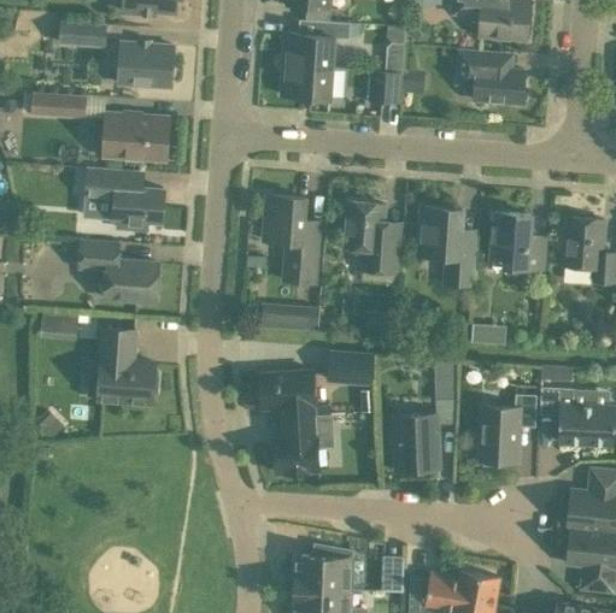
[(176,11),(176,0),(123,0),(123,11),(154,13),(154,10),(176,11)]
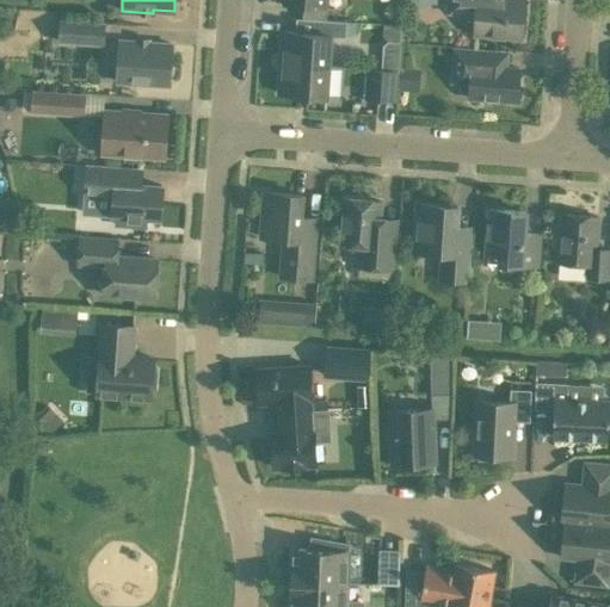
[(522,39),(524,1),(511,0),(448,0),(447,18),(475,20),(474,36),(522,39)]
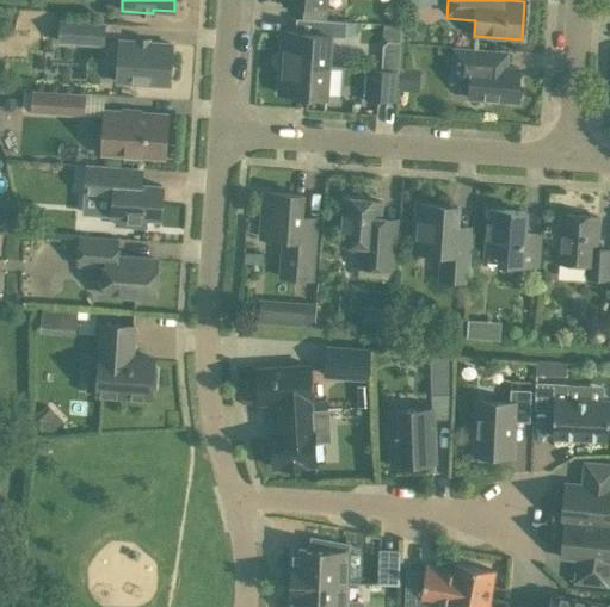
[(328,67),(331,37),(345,38),(345,37),(357,37),(358,25),(346,24),(346,23),(316,20),(315,35),(283,32),(281,63),(328,67)]
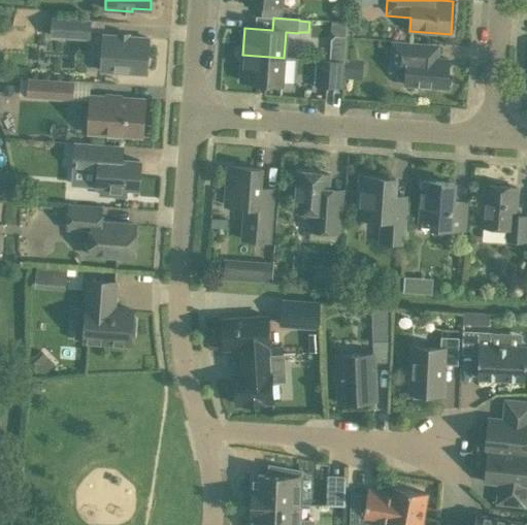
[(369,24),(363,18),(356,18),(351,22),(351,29),(357,35),(364,35),(369,31),(369,24)]
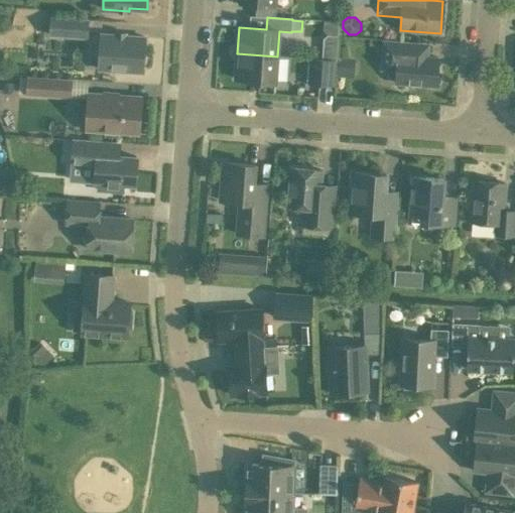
[(50,19),(49,39),(89,41),(91,22),(50,19)]
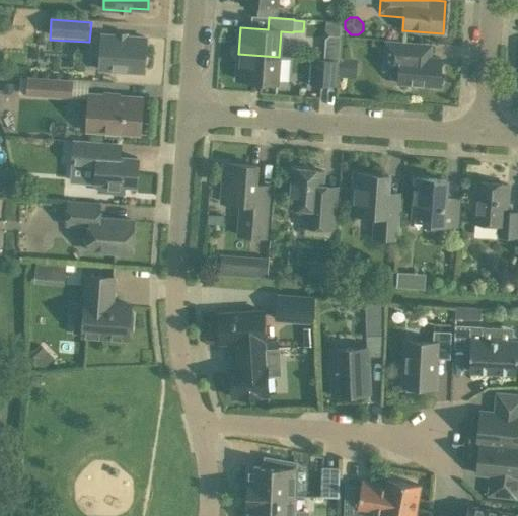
[(101,35),(98,70),(143,73),(144,66),(146,64),(148,61),(147,58),(145,56),(146,39),(101,35)]
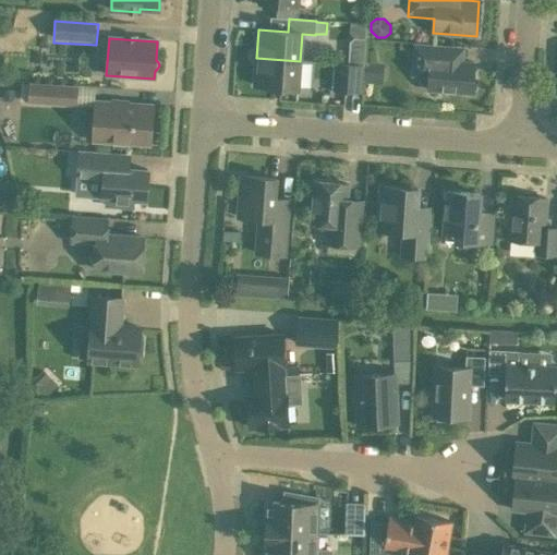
[(349,67),(361,68),(364,68),(365,41),(354,40),(350,45),(349,67)]
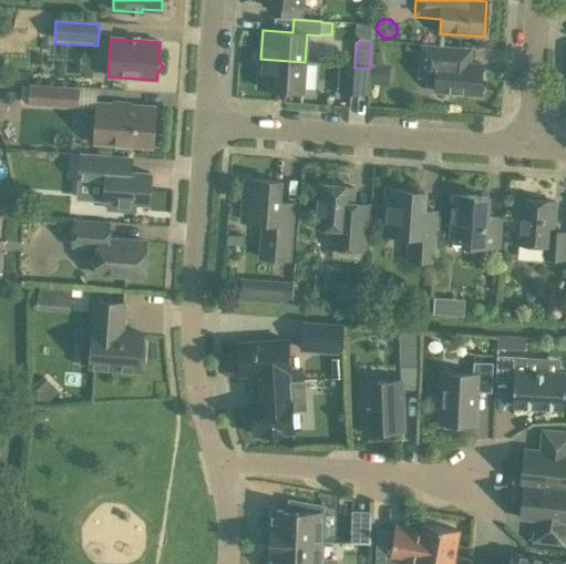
[(480,95),(482,65),(464,64),(465,50),(422,47),(420,80),(435,82),(435,92),(480,95)]
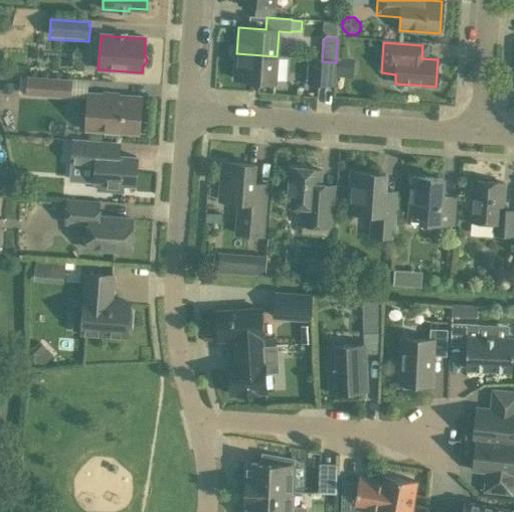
[(275,82),(277,56),(236,53),(234,79),(275,82)]
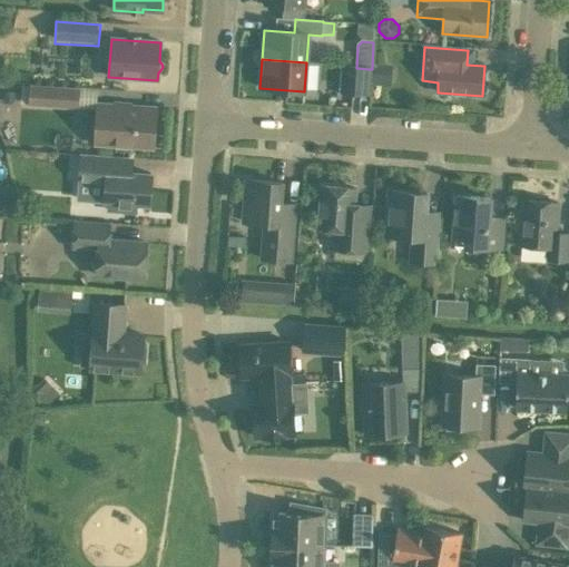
[(369,69),(356,68),(342,67),(341,96),(366,97),(369,69)]
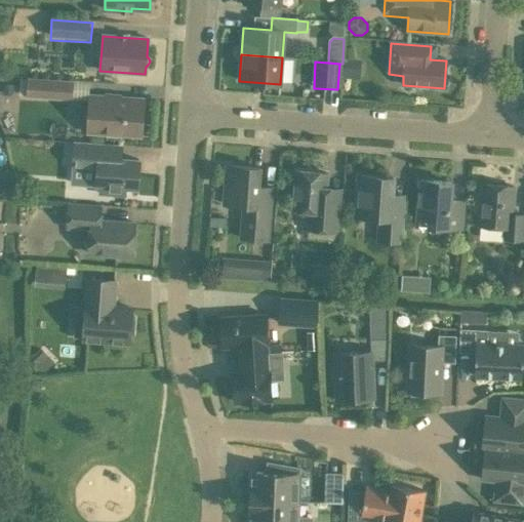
[(362,63),(345,62),(343,80),(360,82),(362,63)]
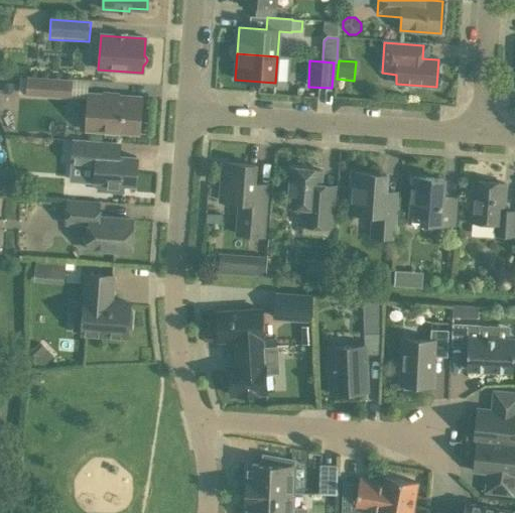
[(20,78),(19,94),(70,98),(71,82),(20,78)]
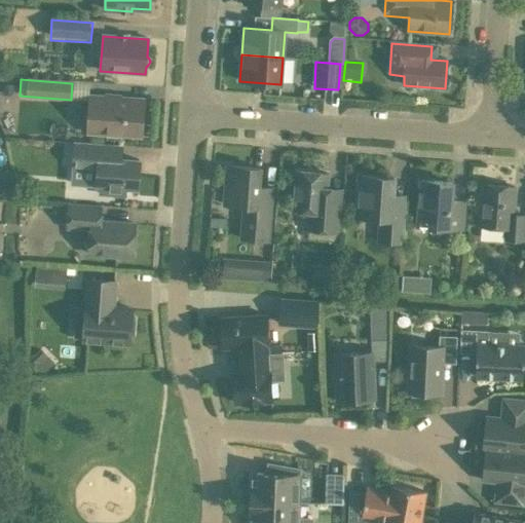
[(5,99),(12,99),(13,88),(5,87),(5,99)]
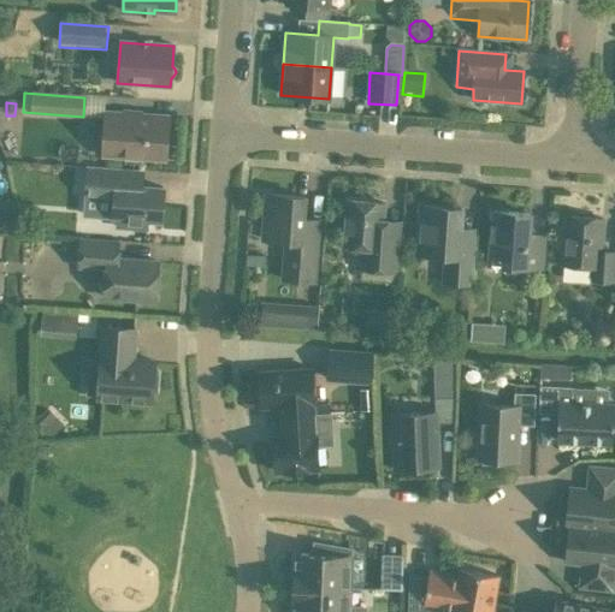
[(102,155),(165,160),(169,117),(105,112),(102,155)]
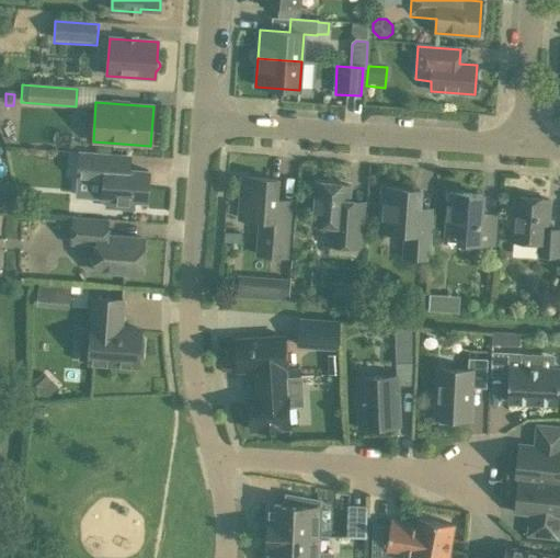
[(146,202),(148,171),(106,169),(107,156),(79,154),(77,184),(103,186),(102,198),(106,198),(106,207),(133,209),(133,201),(146,202)]
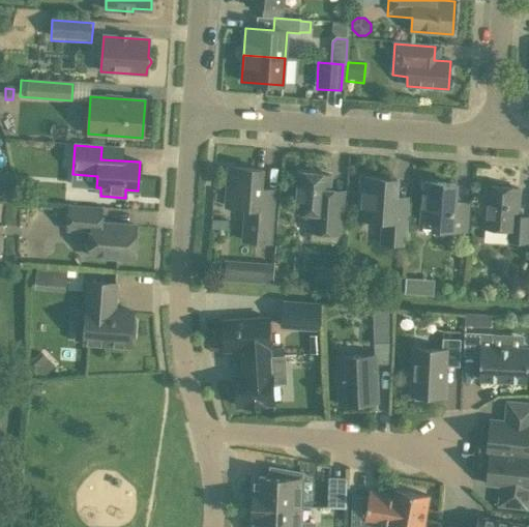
[(226,207),(245,208),(244,221),(243,241),(270,243),(274,191),(261,189),(262,171),(229,168),(226,207)]
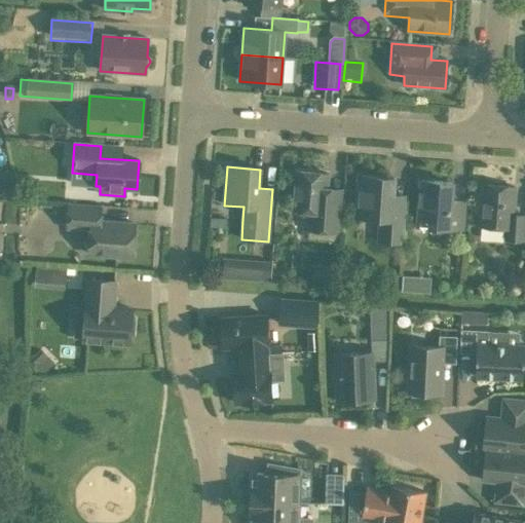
[(309,230),(337,232),(339,206),(325,204),(327,174),(296,172),(293,211),(310,212),(309,230)]
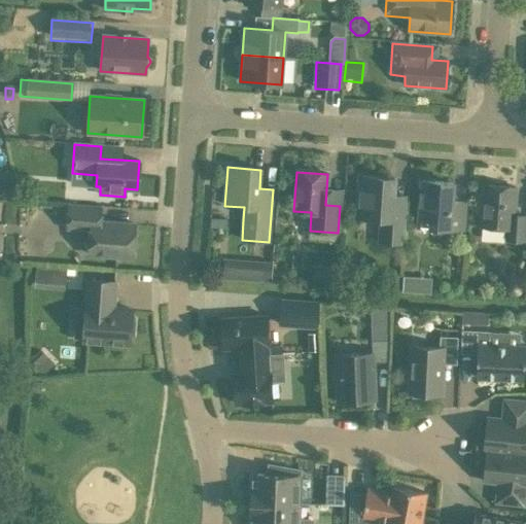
[(360,177),(357,218),(380,220),(378,245),(405,247),(408,198),(394,196),(395,180),(360,177)]
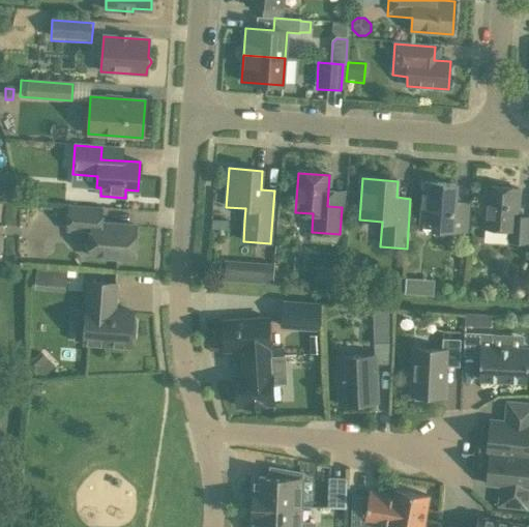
[(24,183),(0,180),(0,201),(23,203),(24,183)]
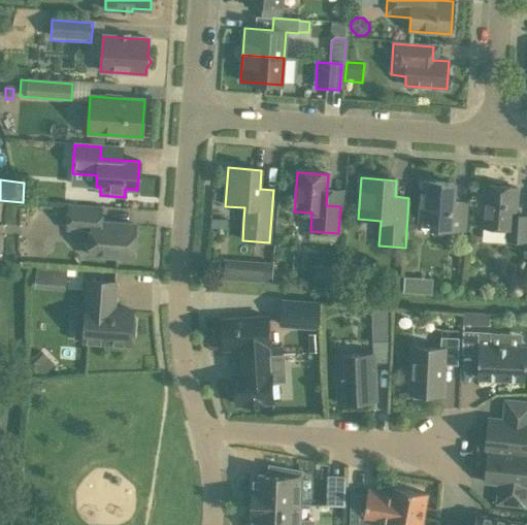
[(466,204),(453,203),(454,185),(424,183),(421,228),(464,231),(466,204)]
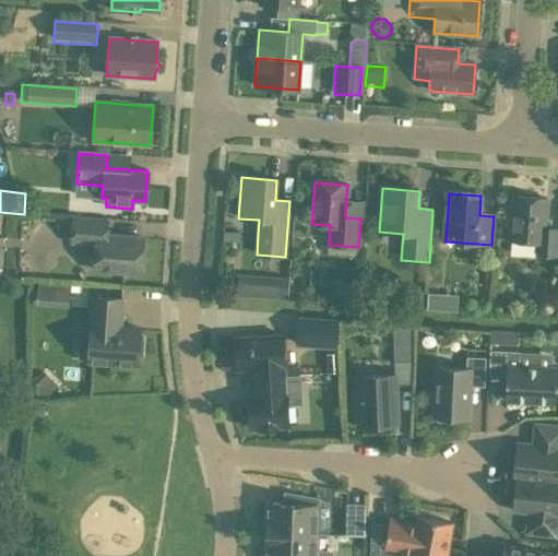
[(514,198),(511,241),(537,244),(536,258),(557,260),(557,231),(546,231),(548,201),(514,198)]
